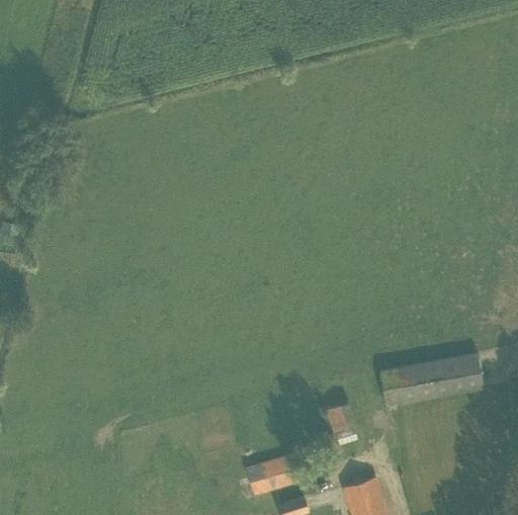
[(478,355),(379,372),(386,406),(484,389),(478,355)]
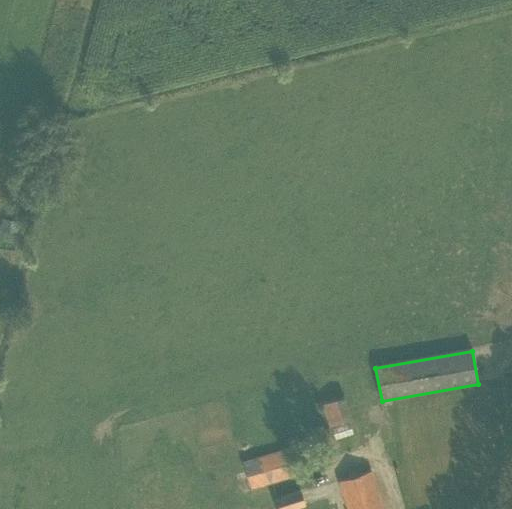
[(319,404),(333,442),(354,434),(339,396),(319,404)]
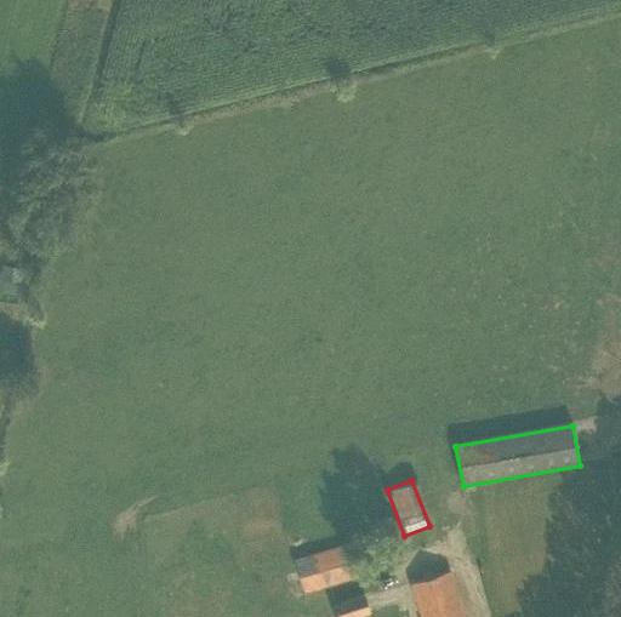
[(363,542),(295,564),(305,594),(372,572),(363,542)]
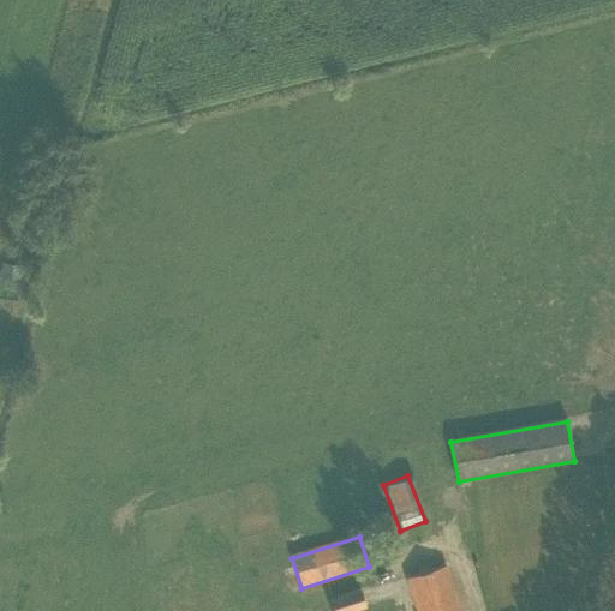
[(458,610),(445,568),(408,579),(418,610),(458,610)]
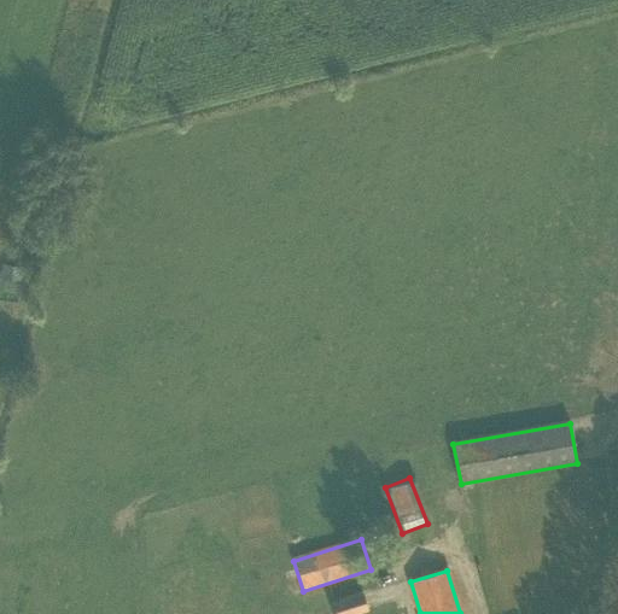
[(359,613),(368,610),(362,595),(331,604),(333,613),(359,613)]
